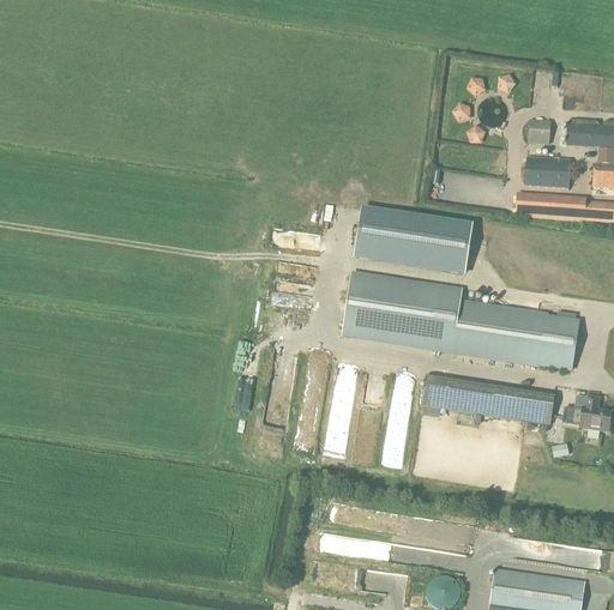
[(498,88),(507,91),(515,83),(509,74),(498,77),(498,88)]
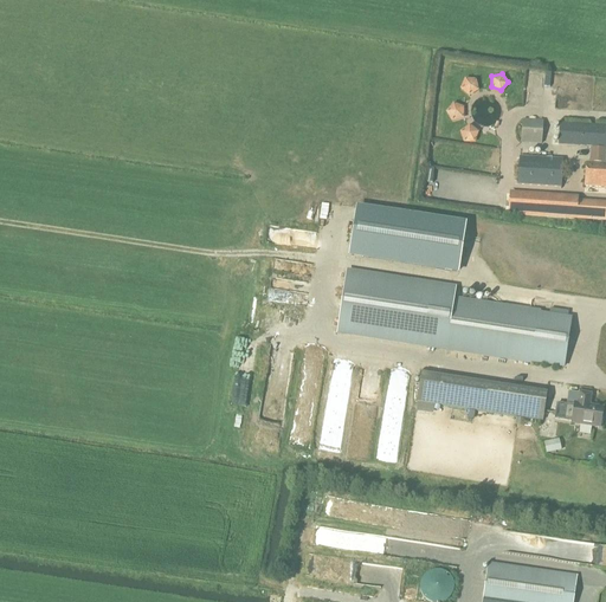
[(469,94),(478,88),(476,77),(465,77),(461,86),(469,94)]
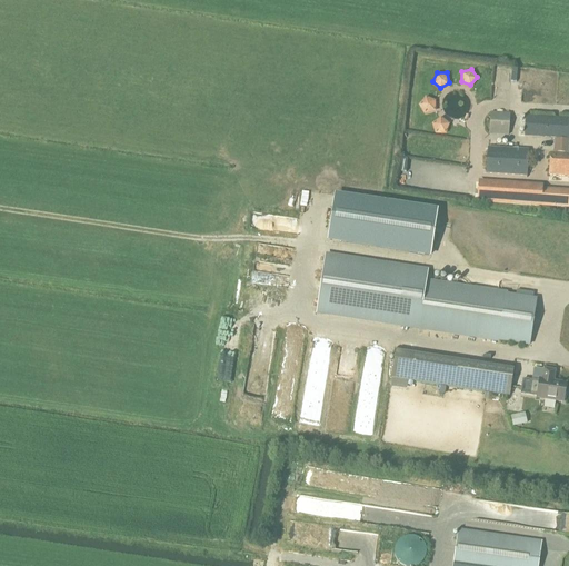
[(425,111),(435,109),(435,99),(426,96),(419,103),(425,111)]
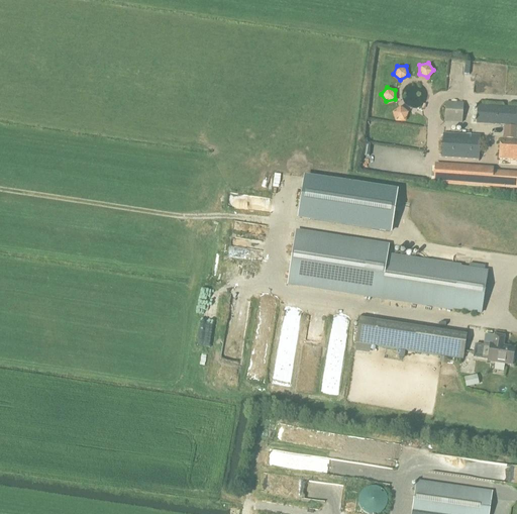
[(446,99),(444,119),(461,120),(462,100),(446,99)]
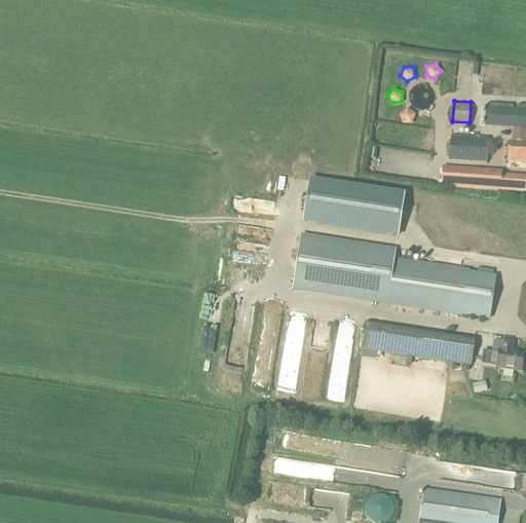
[(525,107),(486,105),(485,123),(525,125),(525,107)]
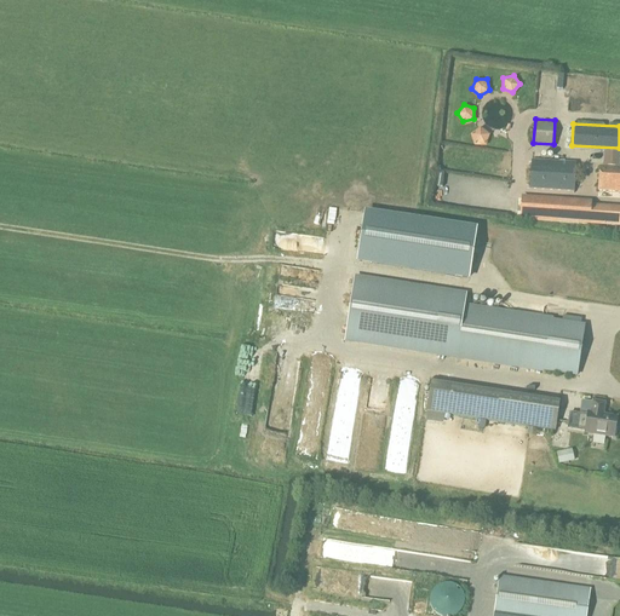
[(475,143),(486,143),(489,133),(481,126),(471,132),(475,143)]
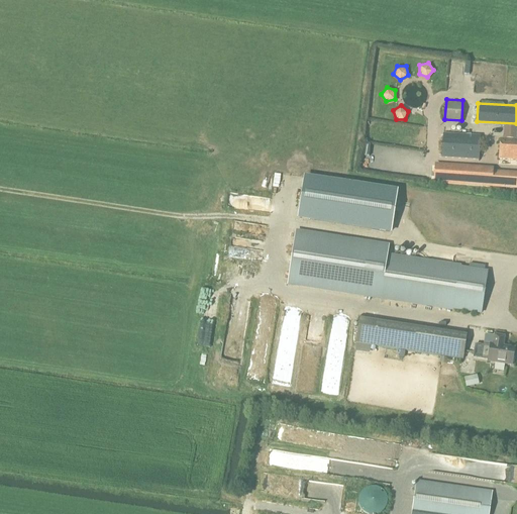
[(480,133),(443,131),(441,156),(479,158),(480,133)]
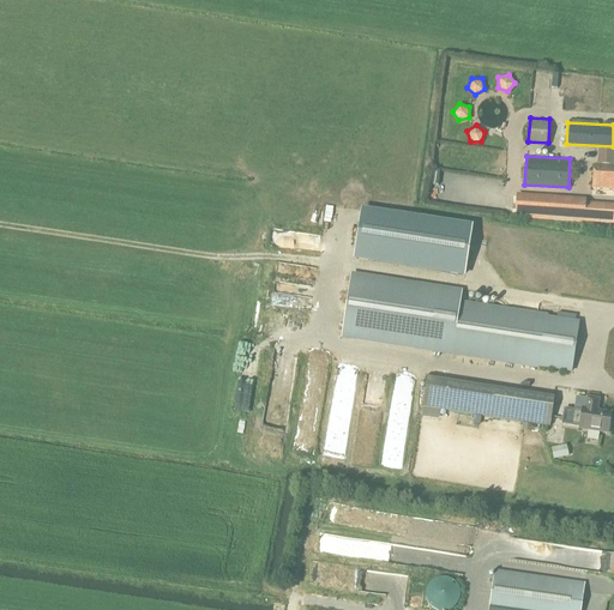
[(593,187),(613,187),(613,163),(594,163),(593,187)]
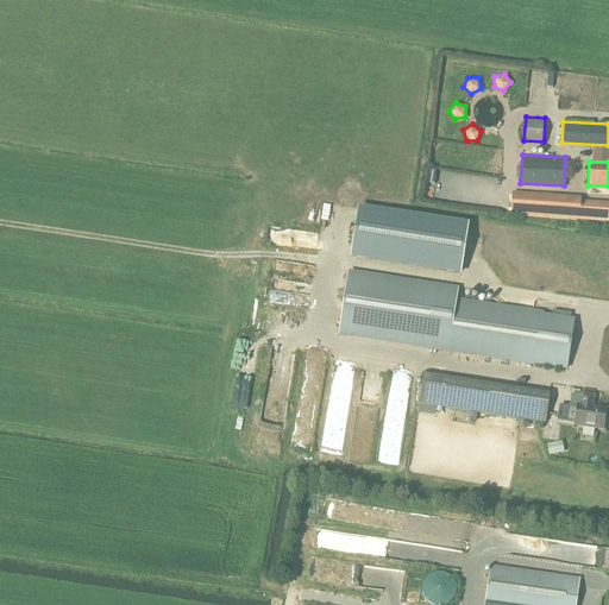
[(548,215),(548,216),(598,219),(600,201),(581,200),(581,196),(550,195),(550,202),(521,197),(520,212),(548,215)]
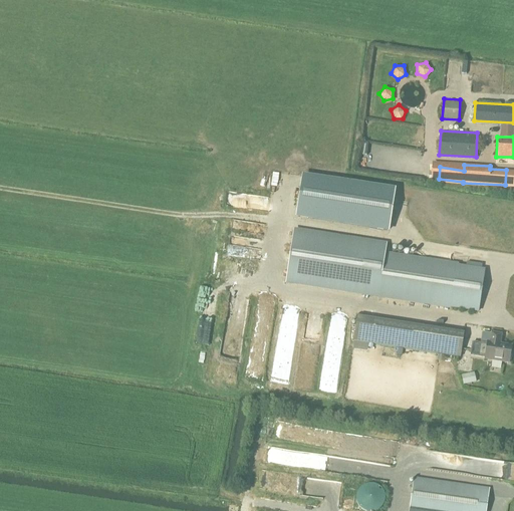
[(392,191),(304,178),(299,214),(387,227),(392,191)]
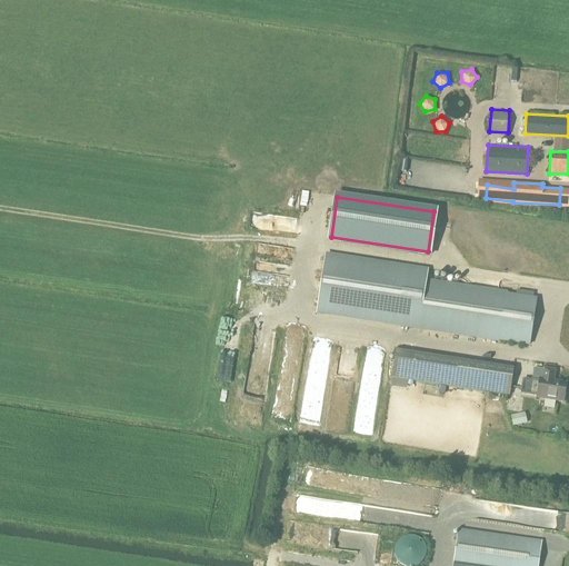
[(327,311),(419,325),(529,343),(537,297),(426,279),(428,268),(336,254),(327,311)]
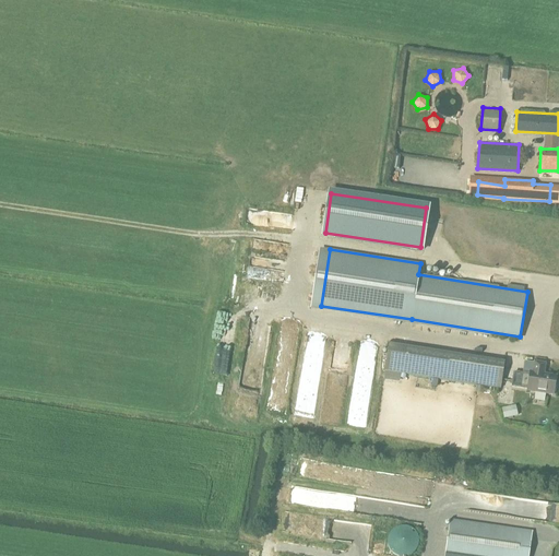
[(387,342),(383,368),(500,387),(504,361),(407,345),(387,342)]
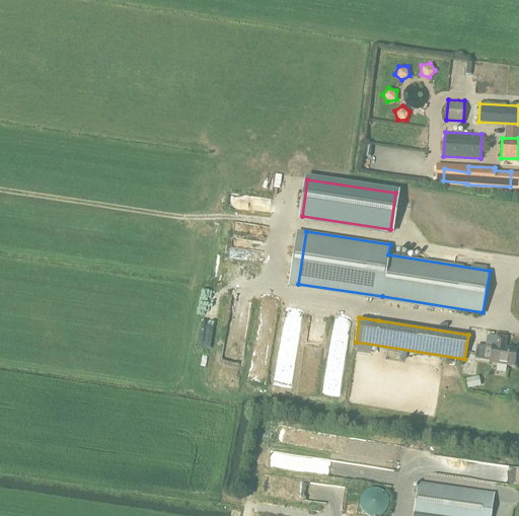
[(475,357),(490,359),(490,361),(514,364),(516,348),(505,346),(506,336),(497,335),(495,344),(493,344),(492,346),(477,344),(475,357)]
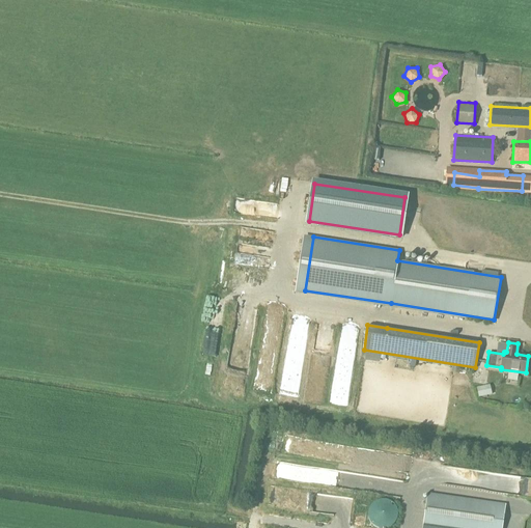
[(484,384),(476,386),(478,395),(486,393),(484,384)]
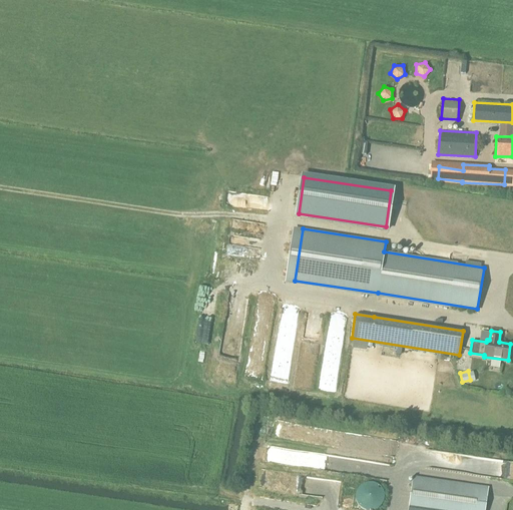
[(476,509),(480,485),(413,476),(405,475),(400,509),(476,509)]
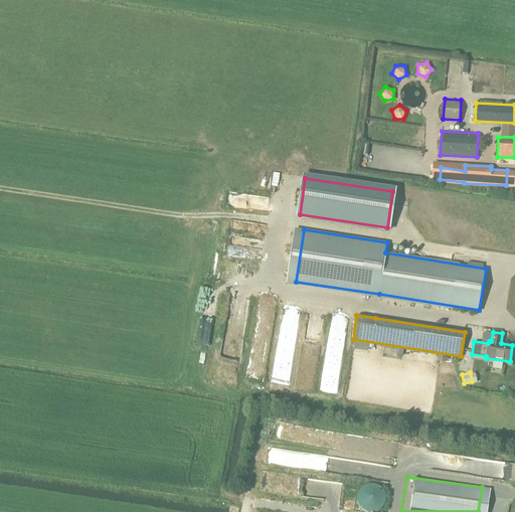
[(360,487),(358,489),(357,491),(355,495),(355,499),(356,504),(359,507),(362,510),(365,511),(369,511),(374,511),(377,510),(381,507),(383,501),(384,496),(382,492),(380,488),(377,485),(375,484),(372,483),(369,483),(365,484),(363,485),(360,487)]
